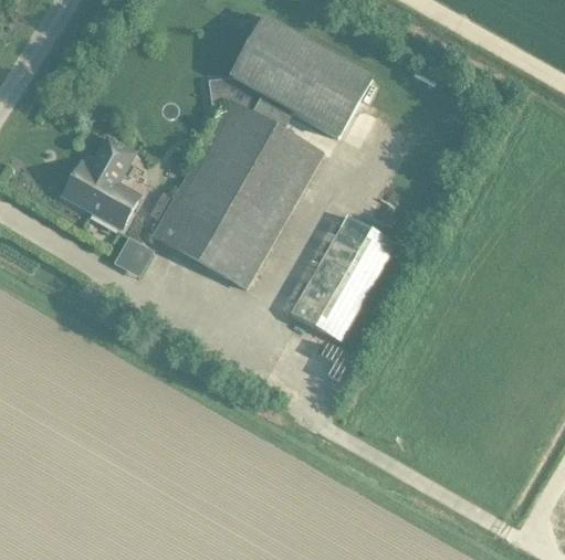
[(267,17),(232,76),(262,93),(293,112),(337,136),(372,76),(267,17)]
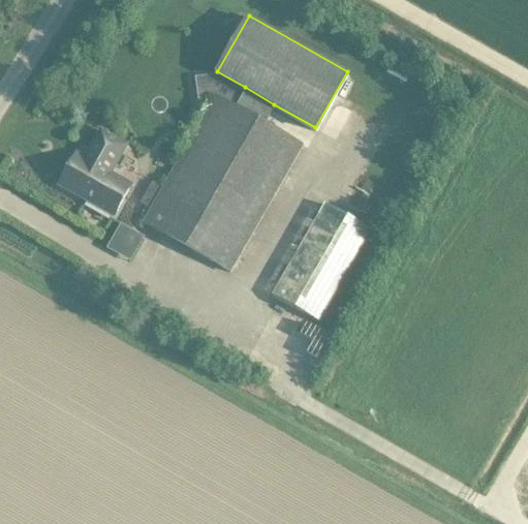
[(245,87),(235,104),(264,121),(274,104),(245,87)]
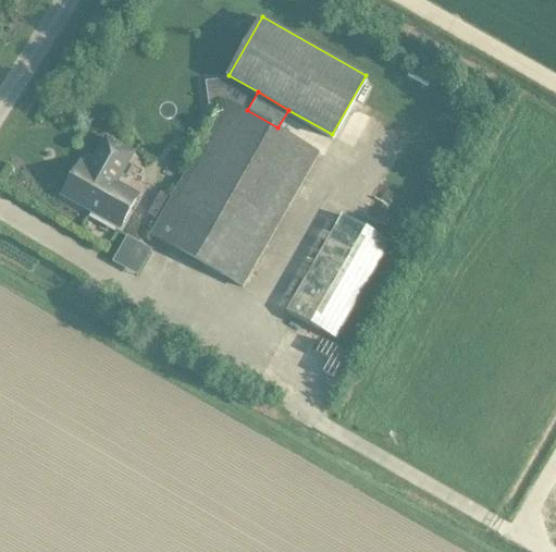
[(226,98),(153,225),(150,230),(242,283),(318,150),(278,127),(247,110),(226,98)]
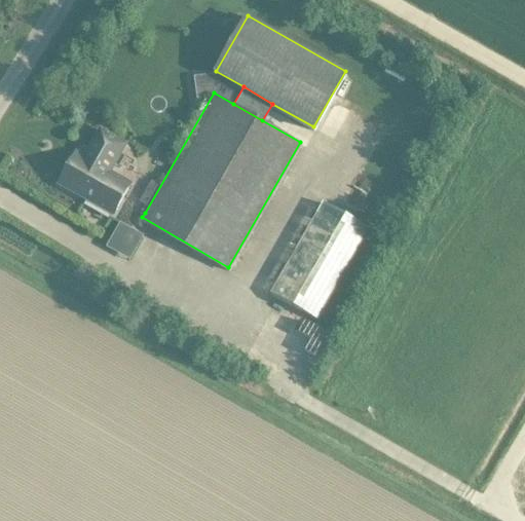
[(76,149),(59,180),(114,211),(130,180),(109,169),(125,140),(100,125),(84,154),(76,149)]
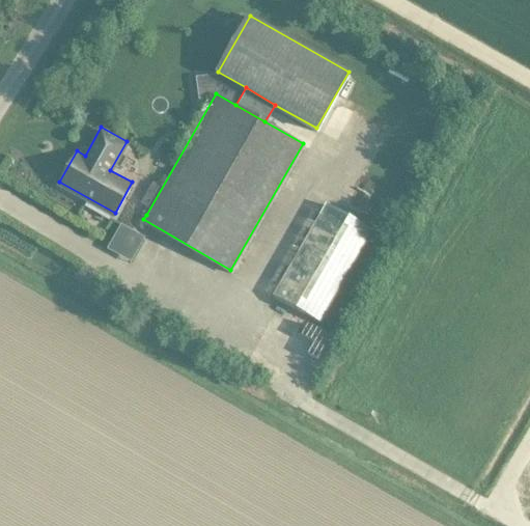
[(373,227),(326,200),(273,293),(321,320),(373,227)]
